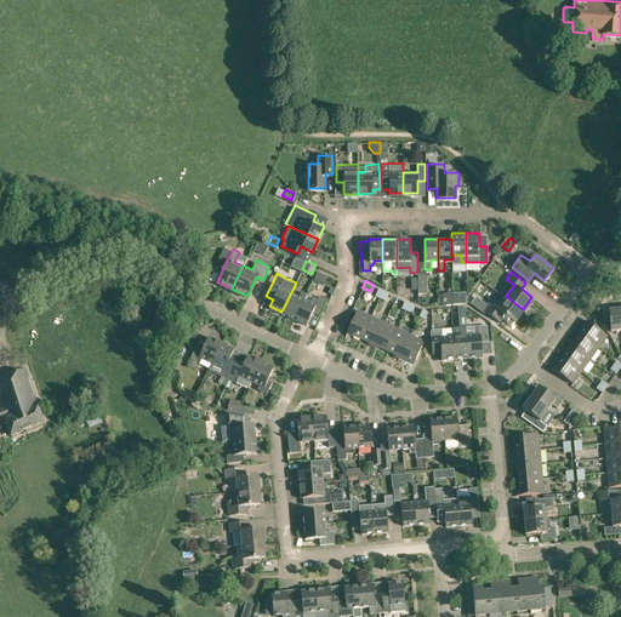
[(281,312),(294,318),(303,298),(306,291),(301,290),(298,296),(291,292),(281,312)]
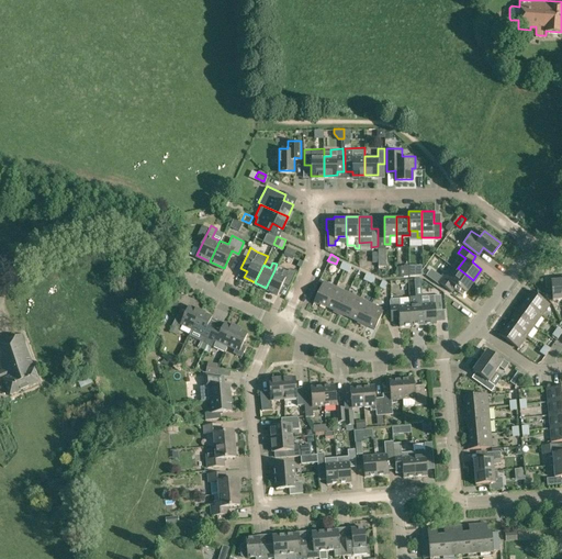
[(396,268),(396,275),(405,275),(405,274),(409,274),(409,263),(404,263),(404,265),(397,265),(397,268),(396,268)]
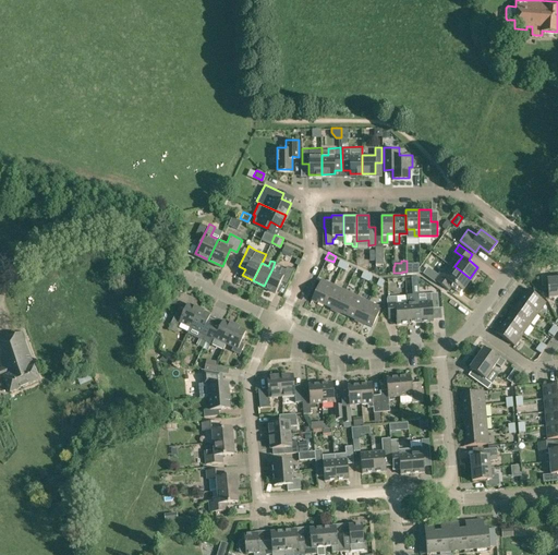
[(407,261),(407,272),(419,272),(419,261),(407,261)]
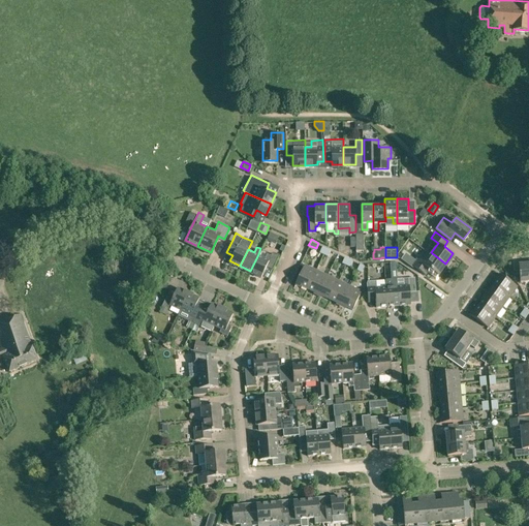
[(250,271),(261,276),(267,264),(272,267),(278,254),(272,251),(271,253),(267,251),(265,257),(258,254),(250,271)]
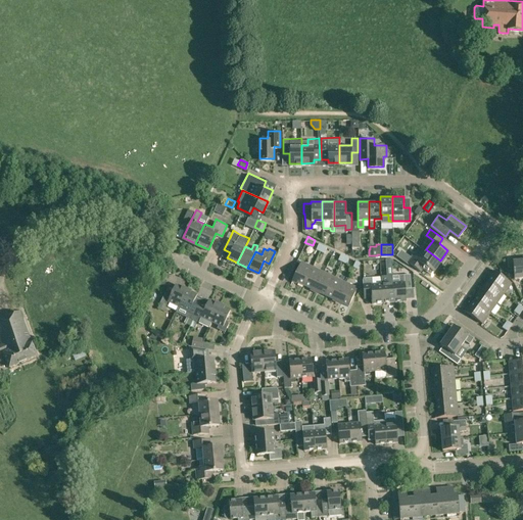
[(424,264),(433,271),(440,261),(426,249),(422,254),(416,250),(408,261),(420,269),(424,264)]
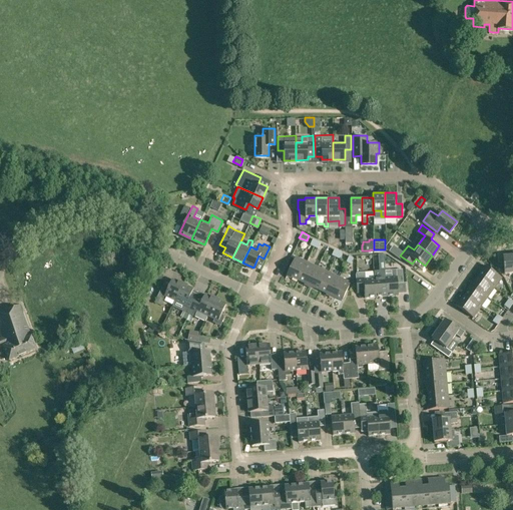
[(512,252),(503,255),(504,272),(512,271),(512,252)]
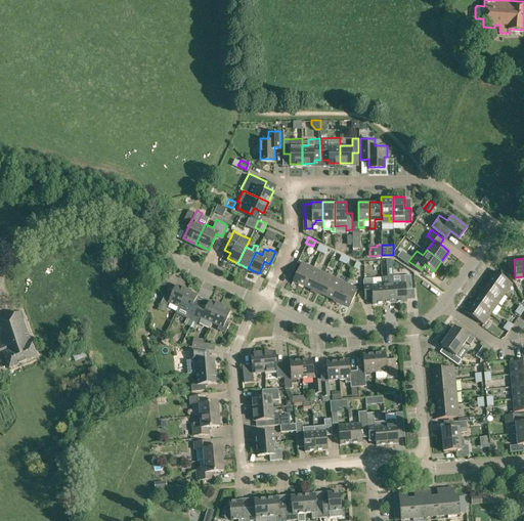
[(293,278),(304,284),(313,265),(302,260),(293,278)]
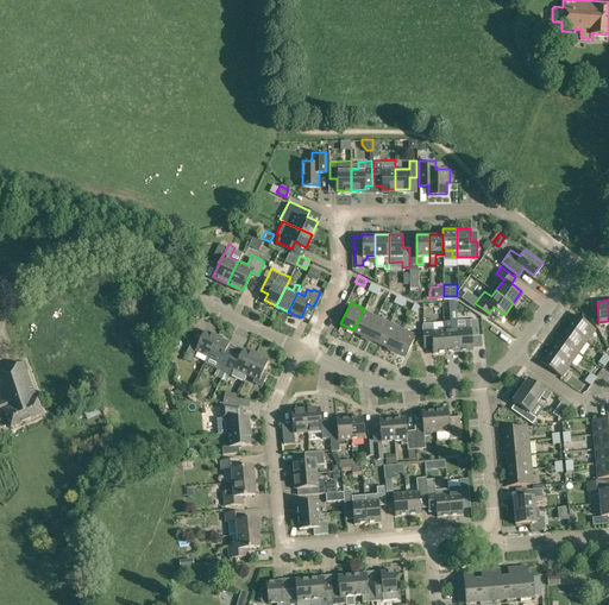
[(353,329),(366,335),(377,314),(364,308),(353,329)]
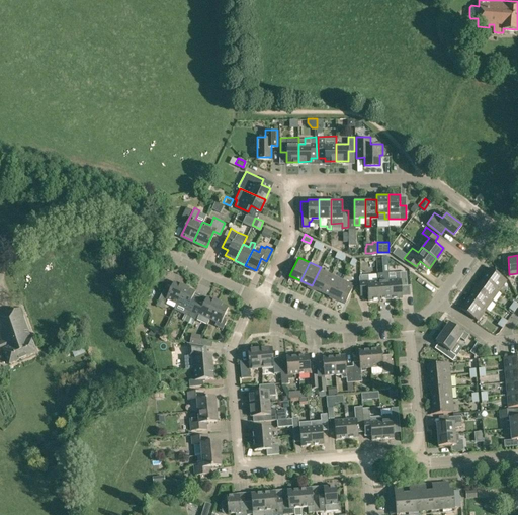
[(312,285),(323,290),(332,272),(321,267),(312,285)]
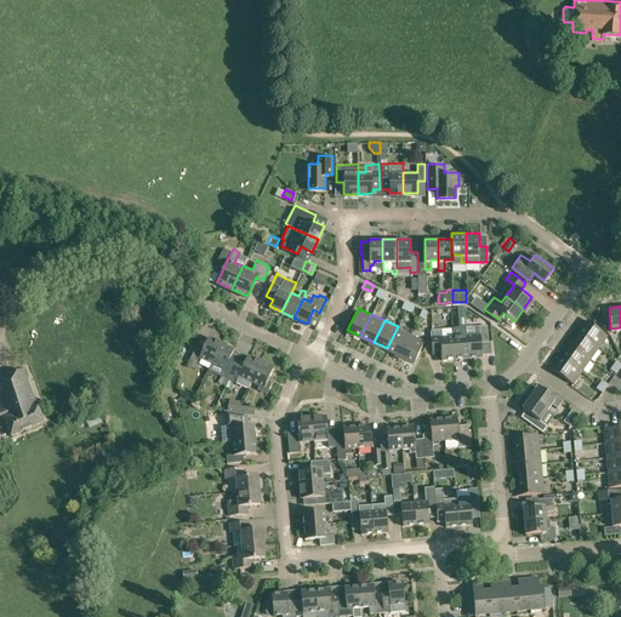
[(460,320),(461,335),(453,335),(454,356),(468,355),(467,335),(466,335),(466,327),(466,320),(460,320)]
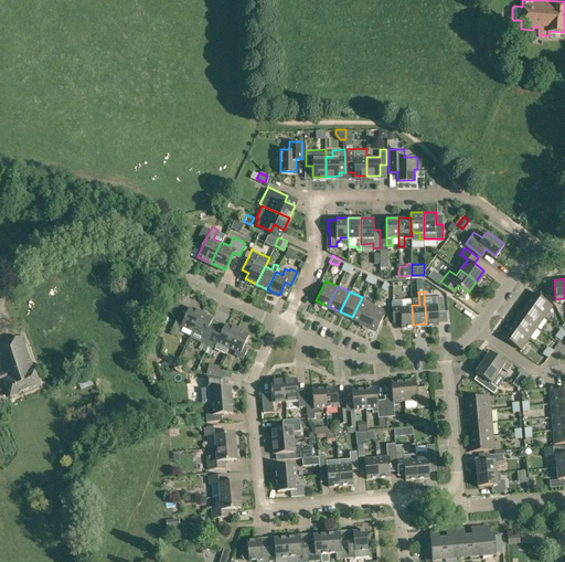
[(526,303),(544,315),(553,304),(534,292),(526,303)]
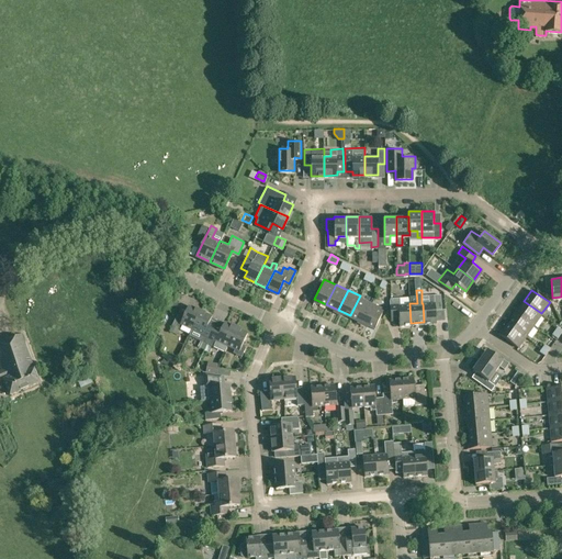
[(423,303),(424,322),(436,321),(436,320),(445,320),(445,308),(441,308),(440,292),(434,293),(435,302),(423,303)]
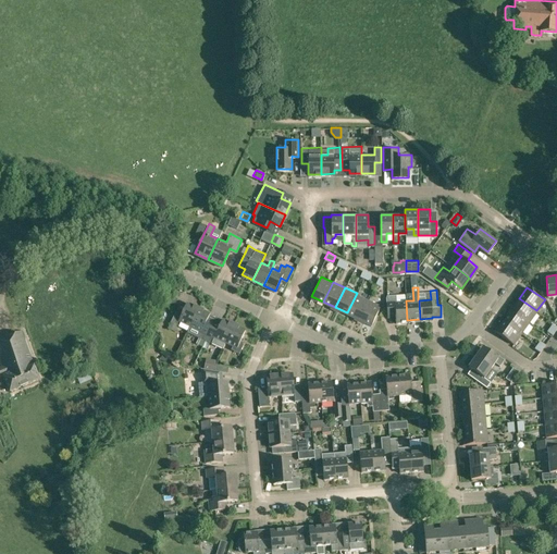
[(347,312),(359,318),(368,298),(357,293),(347,312)]
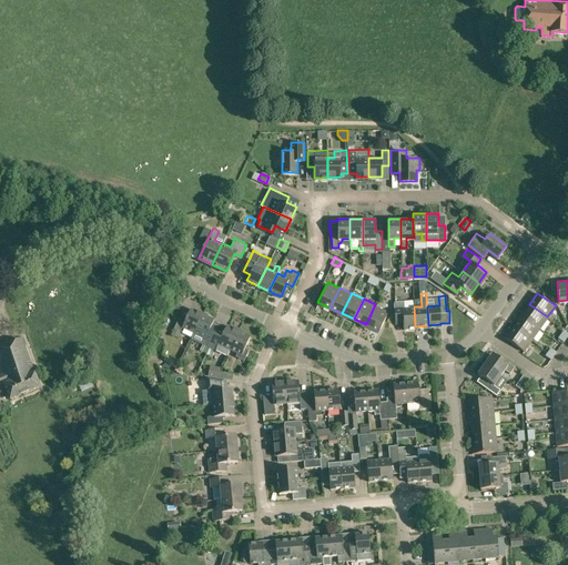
[(415,326),(414,306),(404,308),(404,299),(394,300),(394,302),(395,323),(403,322),(404,328),(415,326)]
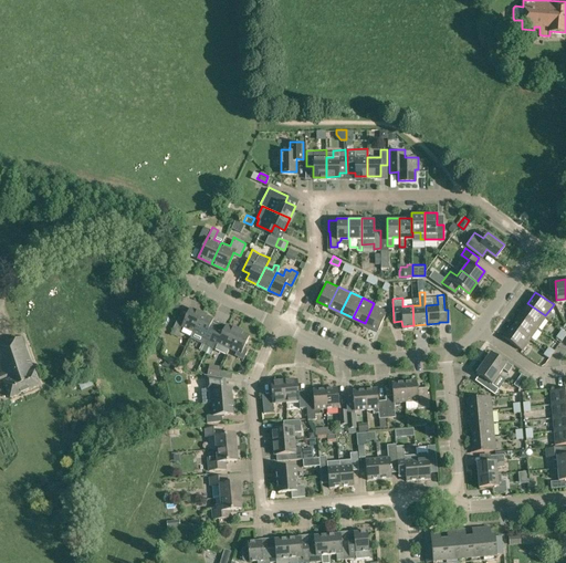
[(365,323),(377,330),(387,310),(374,303),(365,323)]
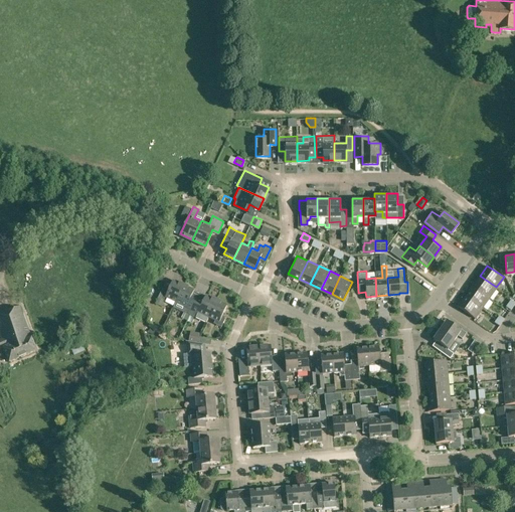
[(473,285),(489,297),(496,287),(480,276),(473,285)]
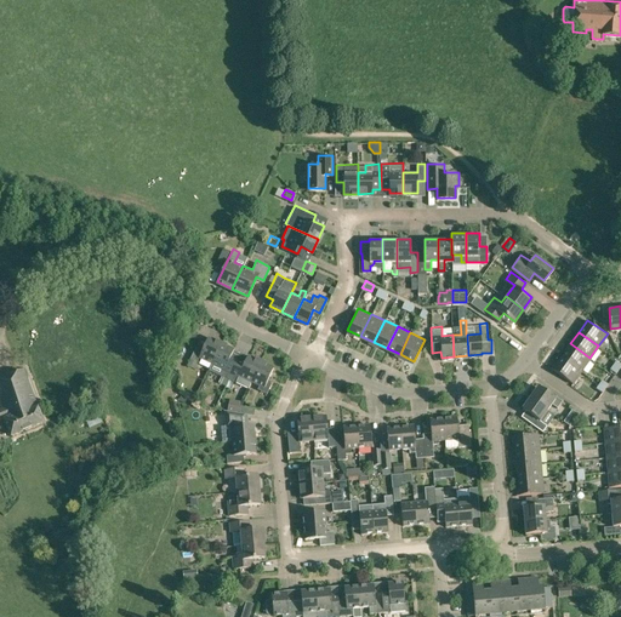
[(212,361),(221,342),(209,336),(203,347),(197,343),(187,361),(194,365),(199,355),(212,361)]
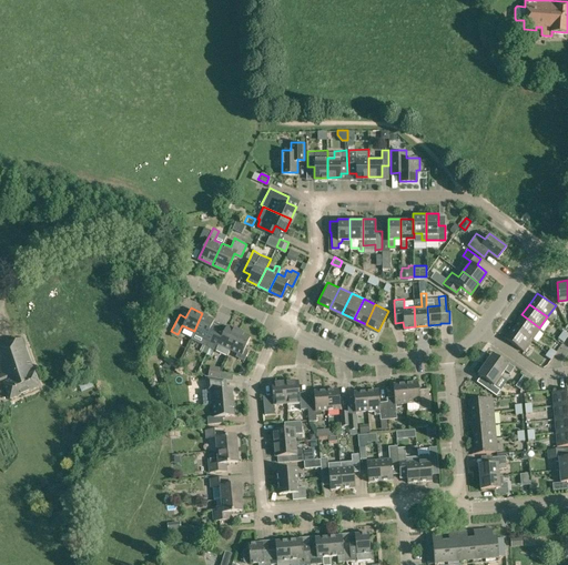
[(209,345),(215,331),(217,328),(211,324),(214,318),(202,313),(194,331),(191,336),(202,342),(200,349),(205,351),(209,345)]
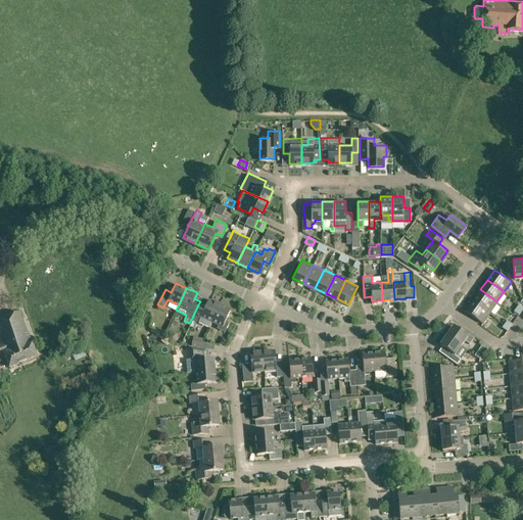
[(473,299),(489,312),(496,301),(480,289),(473,299)]
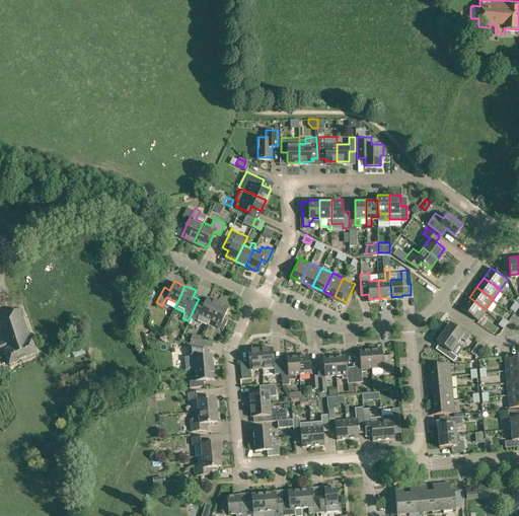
[(197,302),(191,315),(207,323),(210,317),(218,301),(207,296),(204,302),(199,299),(197,302)]
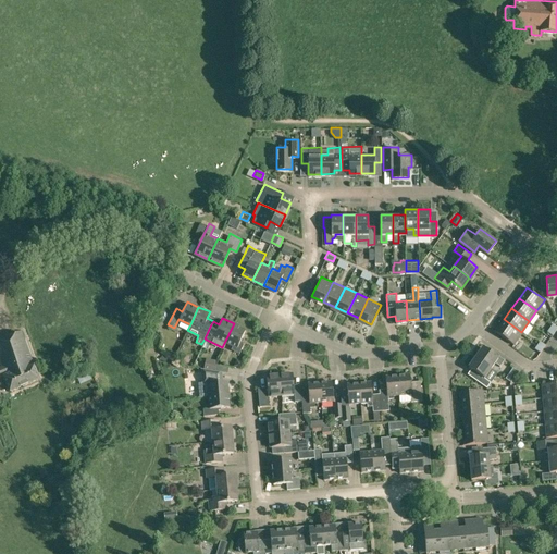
[(496,330),(514,343),(521,332),(504,319),(496,330)]
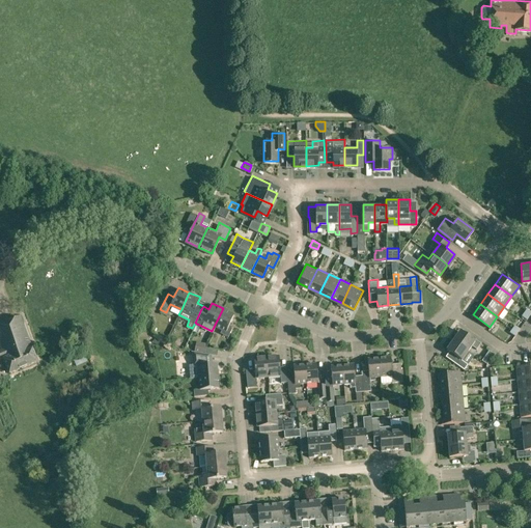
[(221,332),(228,335),(233,325),(229,324),(233,313),(223,308),(215,325),(222,328),(221,332)]
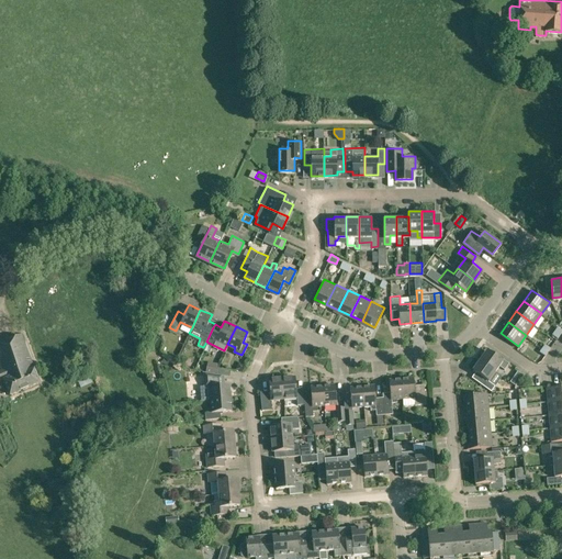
[(0,378),(3,377),(10,392),(40,380),(21,332),(0,339),(0,367),(0,368),(0,367),(0,378)]
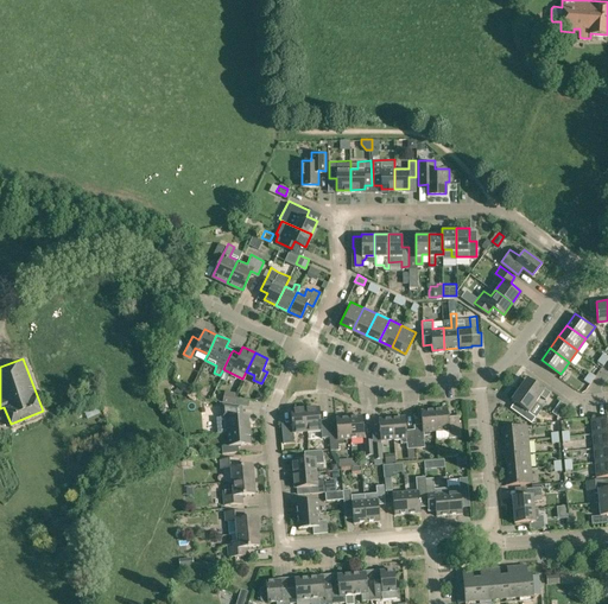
[(519,387),(536,400),(540,393),(545,398),(551,390),(545,386),(543,388),(526,376),(519,387)]
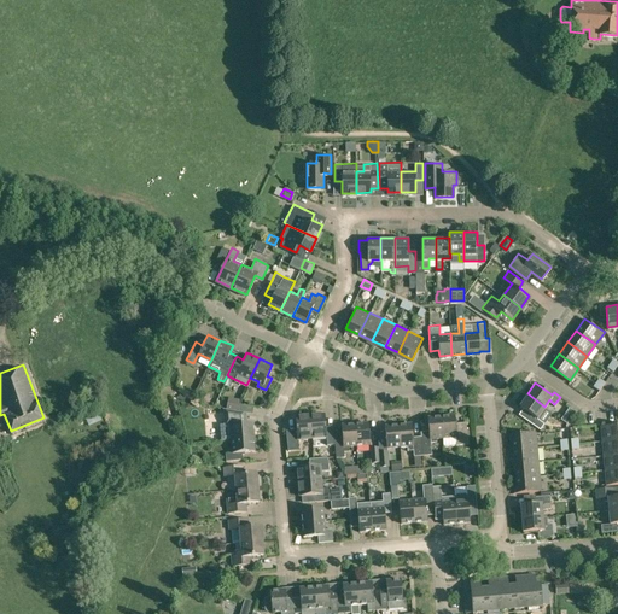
[(528,419),(540,427),(544,421),(537,416),(544,407),(528,393),(519,404),(532,414),(528,419)]
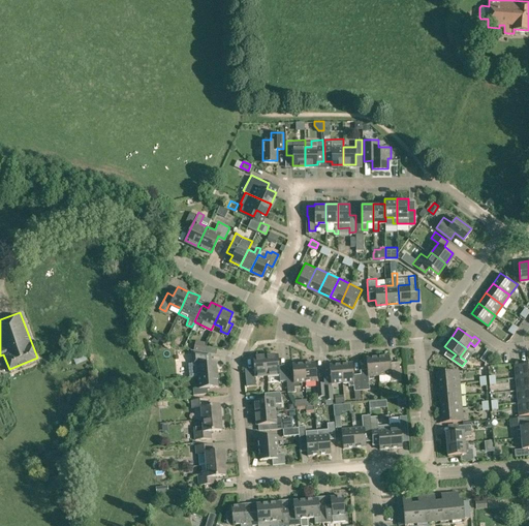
[(221,345),(227,348),(228,347),(230,341),(224,339),(221,345)]
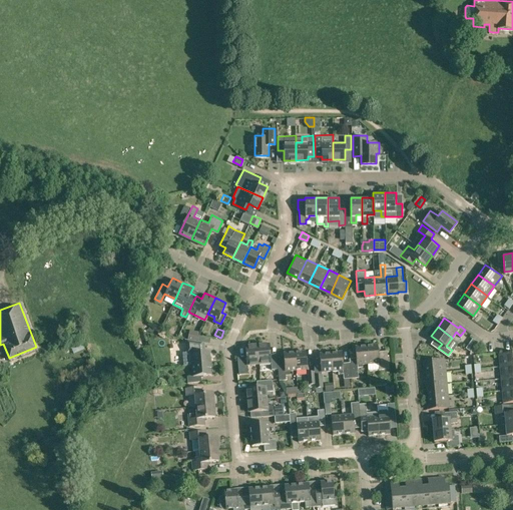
[(188,330),(187,338),(197,340),(198,332),(188,330)]
